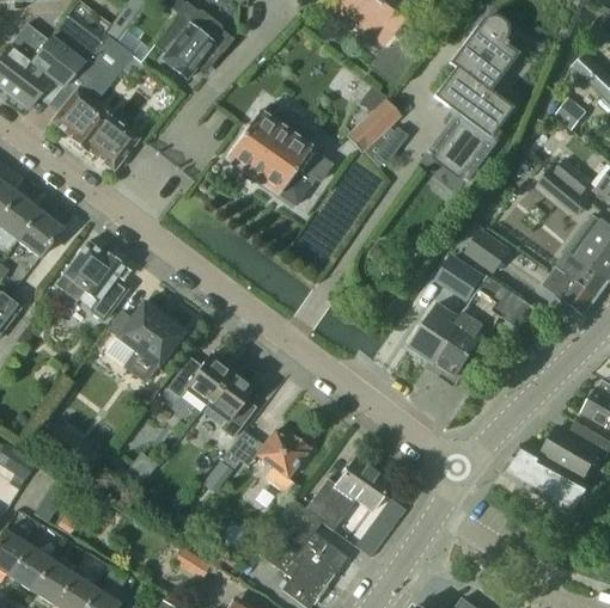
[(12,43),(0,59),(0,84),(30,108),(53,78),(63,86),(67,81),(67,83),(103,42),(101,40),(113,23),(84,0),(78,0),(67,13),(32,59),(12,43)]
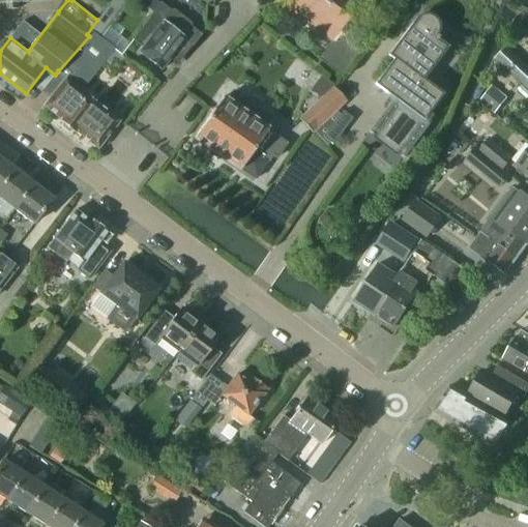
[(66,78),(46,104),(64,118),(62,119),(66,122),(77,130),(78,128),(99,146),(118,122),(121,118),(83,88),(104,61),(115,47),(103,36),(129,0),(110,0),(105,8),(98,18),(97,20),(87,34),(89,36),(58,71),(66,78)]
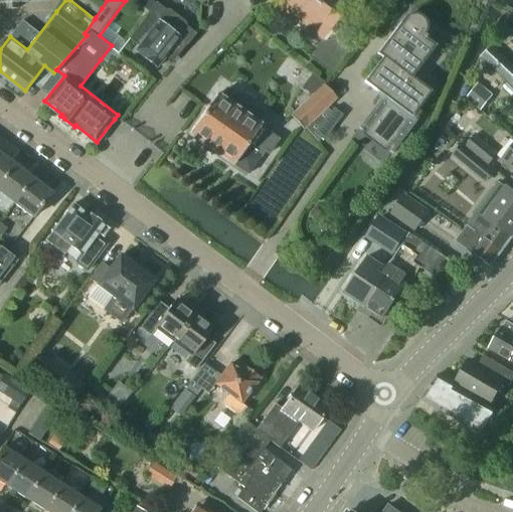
[(140,0),(151,10),(131,35),(141,43),(137,48),(158,65),(167,54),(171,57),(175,56),(178,52),(186,43),(187,43),(195,31),(187,25),(186,20),(170,8),(166,8),(158,2),(155,0),(140,0)]
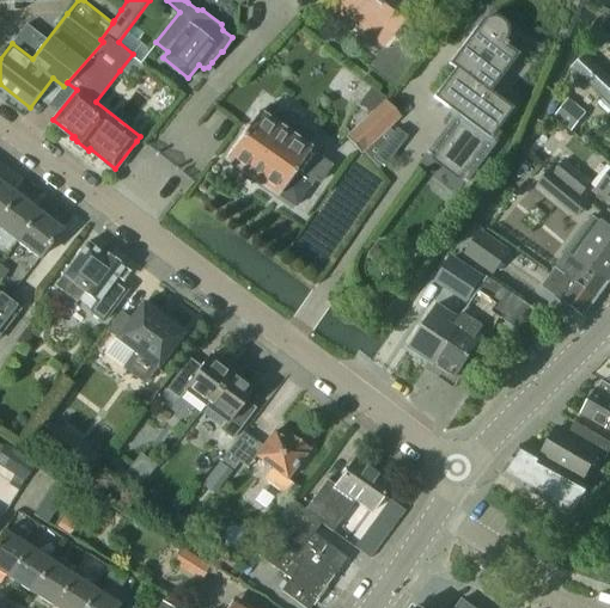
[(337,0),(335,2),(383,40),(412,0),(337,0)]
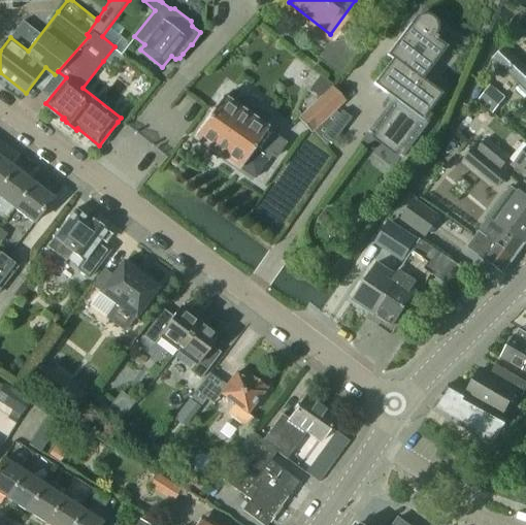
[(388,51),(397,57),(376,84),(392,96),(368,129),(371,131),(373,129),(399,148),(423,120),(419,116),(422,111),(424,113),(432,103),(424,97),(433,85),(423,76),(448,43),(436,35),(437,33),(435,32),(437,28),(438,26),(438,23),(437,19),(435,17),(432,13),(426,10),(422,10),(420,11),(418,12),(415,14),(388,51)]
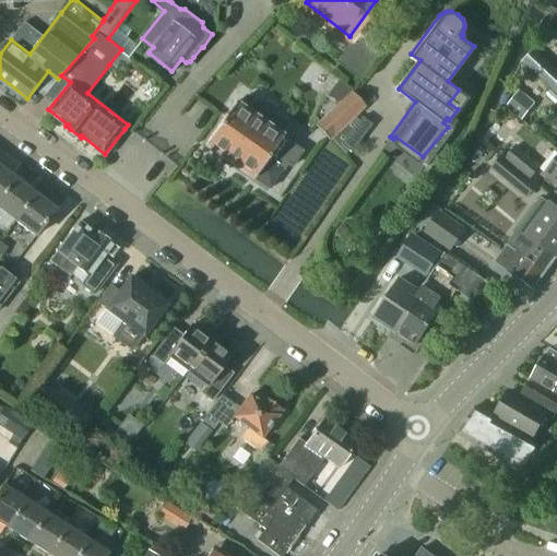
[(25,20),(15,33),(33,46),(43,33),(25,20)]
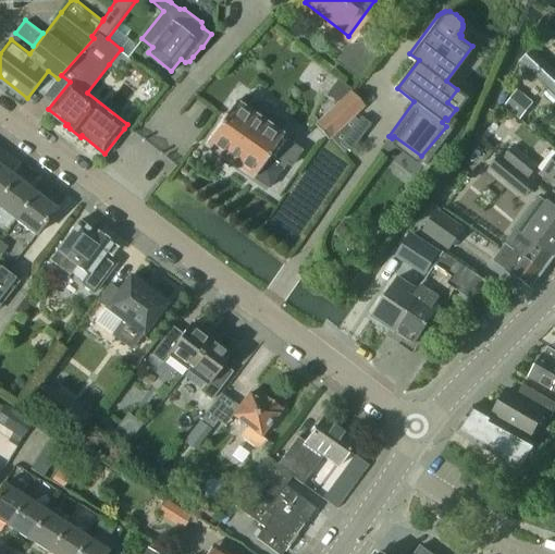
[(357,44),(343,62),(355,71),(369,52),(357,44)]
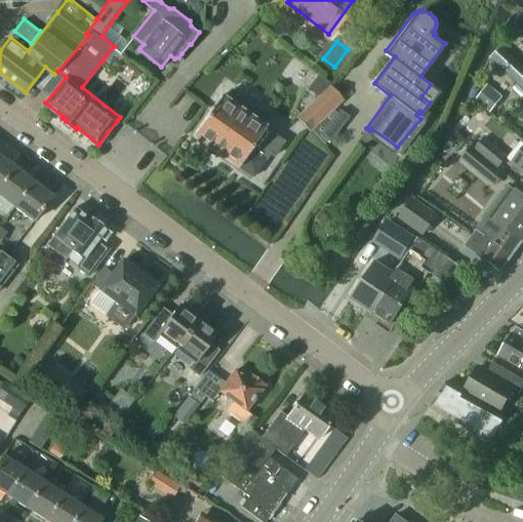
[(522,62),(504,44),(492,55),(522,84),(522,62)]
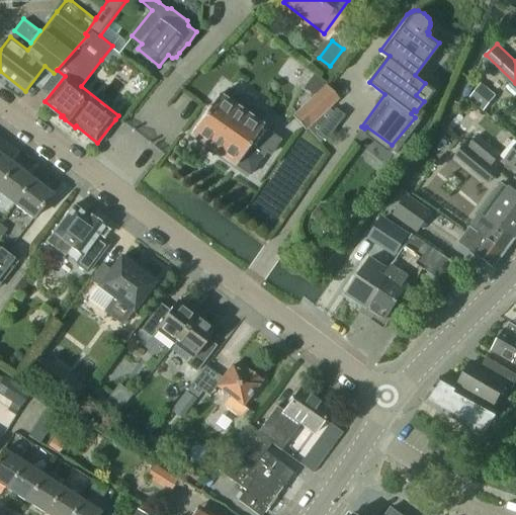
[(483,81),(470,97),(485,108),(498,93),(483,81)]
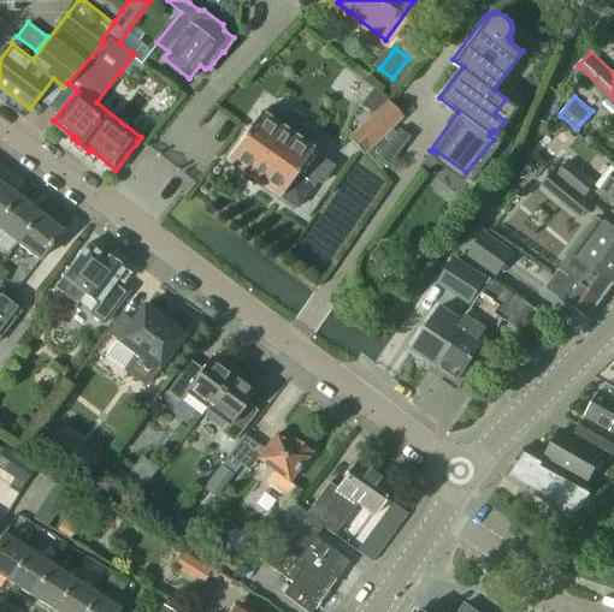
[(388,97),(349,135),(364,150),(365,149),(391,125),(403,114),(388,97)]
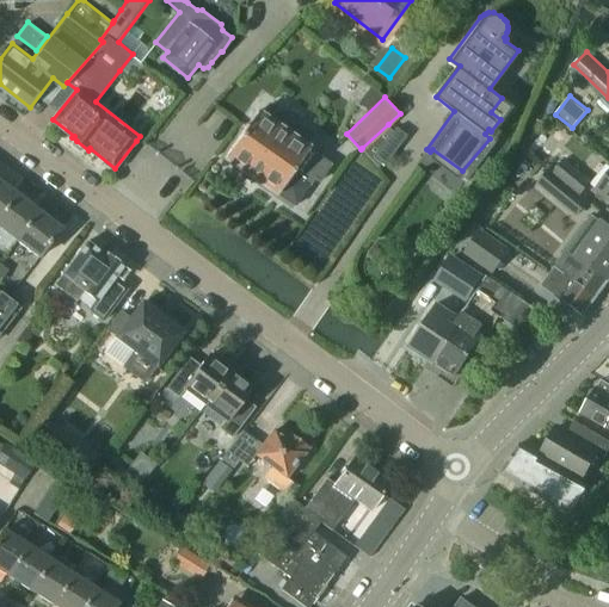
[(258,110),(226,154),(277,192),(278,191),(295,203),(315,174),(320,179),(332,162),(258,110)]
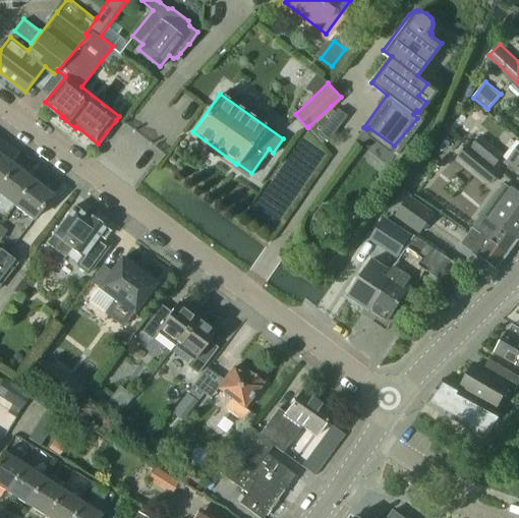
[(336,110),(331,106),(308,126),(323,140),(325,137),(328,139),(347,114),(338,107),(336,110)]
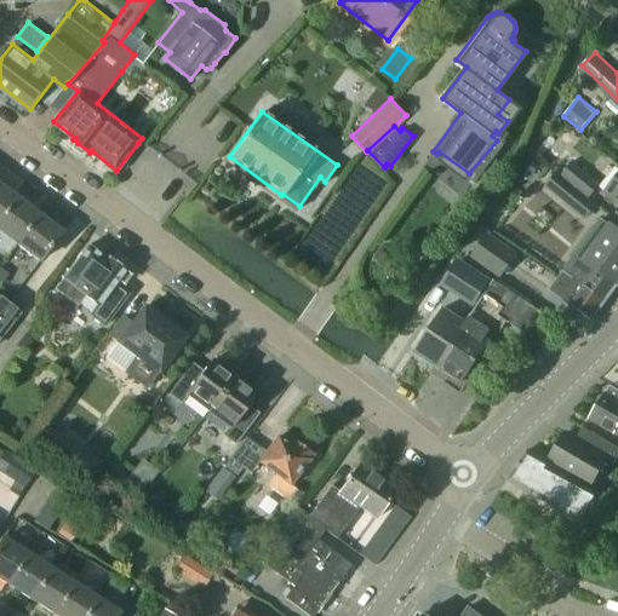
[(573,160),(564,172),(591,195),(601,182),(573,160)]
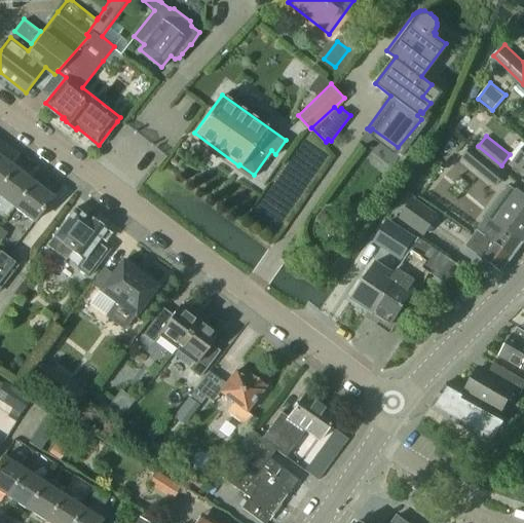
[(473,145),(464,155),(469,158),(492,177),(498,183),(507,172),(473,145)]
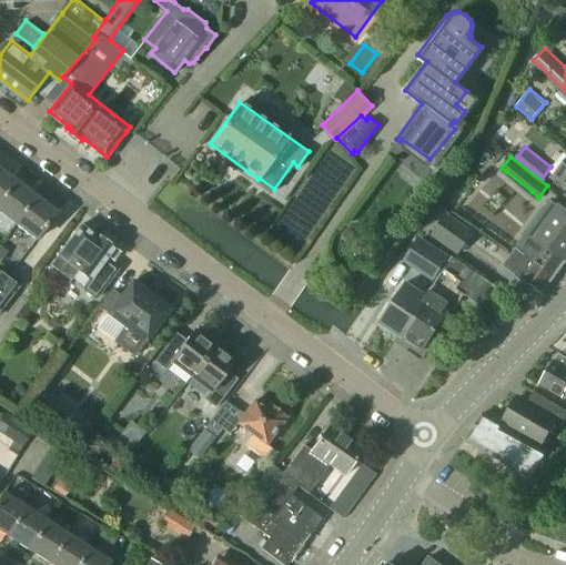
[(565,162),(555,175),(565,183),(565,162)]
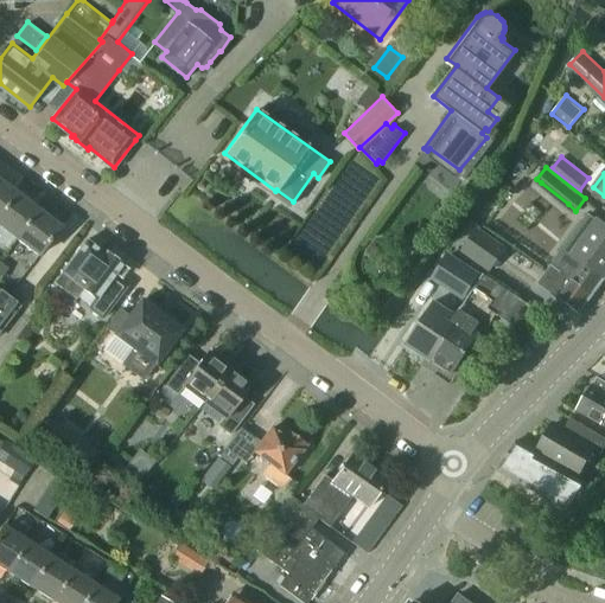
[(0,215),(17,193),(0,179),(0,215)]
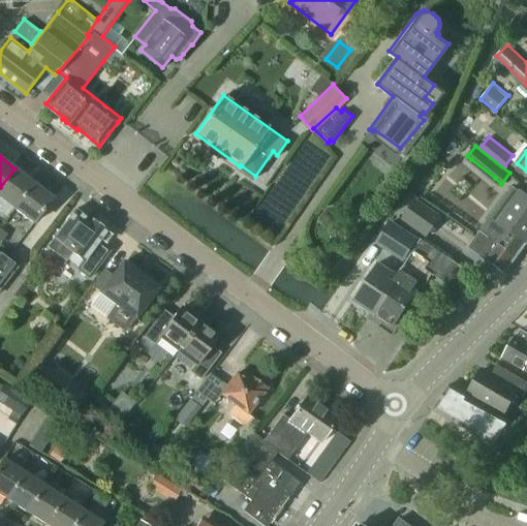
[(0,187),(0,196),(13,208),(33,183),(14,168),(0,187)]
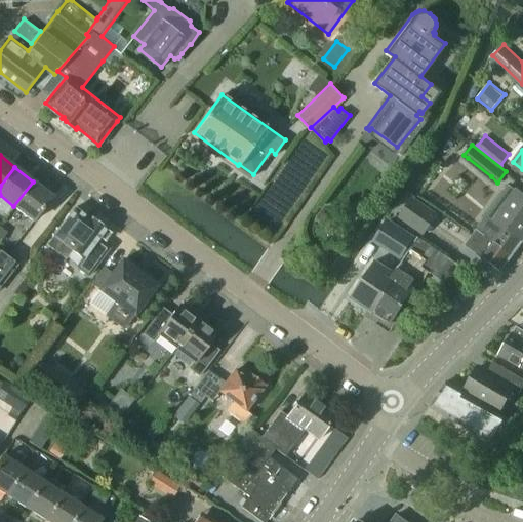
[(52,196),(33,182),(13,206),(33,221),(52,196)]
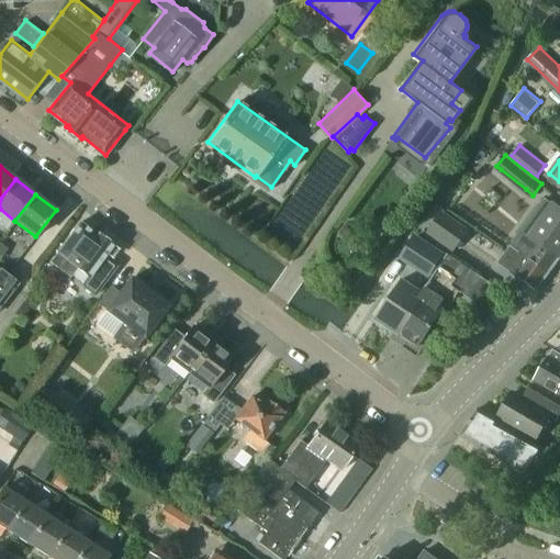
[(530,236),(559,257),(559,205),(555,202),(530,236)]
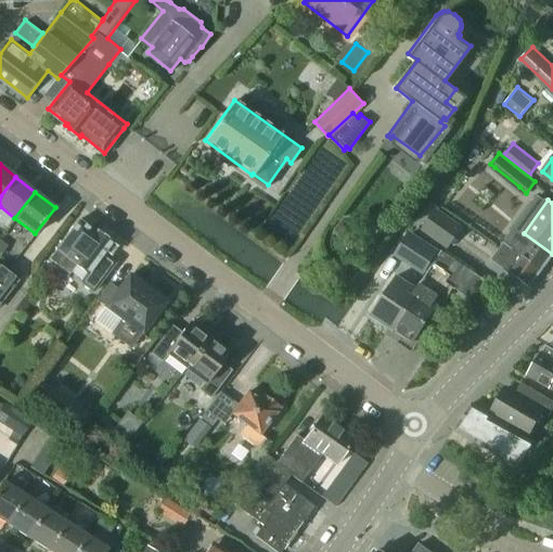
[(438,205),(422,228),(449,247),(465,226),(438,205)]
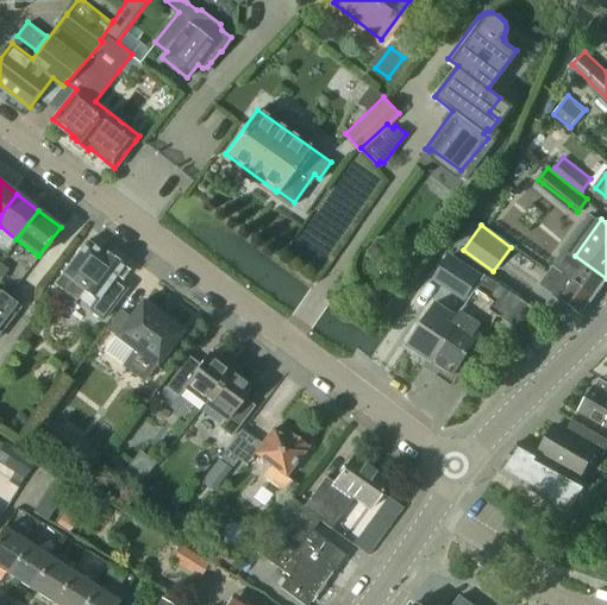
[(85,240),(54,282),(77,300),(85,290),(95,298),(89,308),(105,319),(130,285),(116,275),(121,266),(105,253),(104,256),(85,240)]
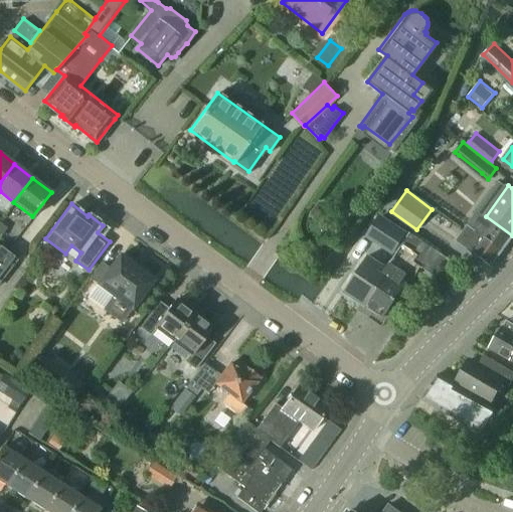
[(387,266),(408,234),(380,216),(369,233),(387,245),(377,260),(369,253),(345,290),(361,301),(373,284),(376,286),(389,267),(387,266)]
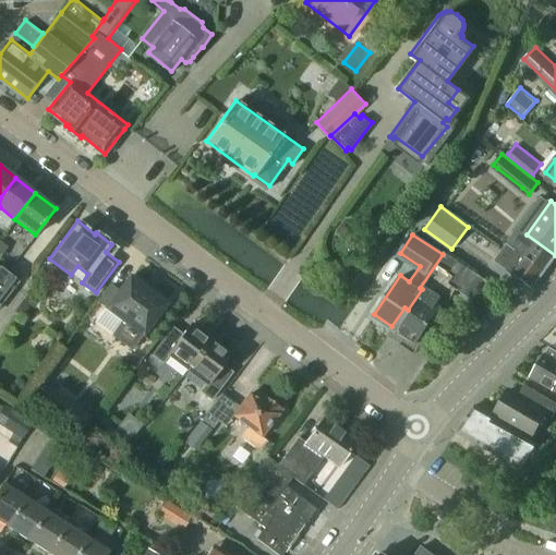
[(510,243),(509,244),(545,270),(555,257),(555,255),(527,234),(517,248),(510,243)]
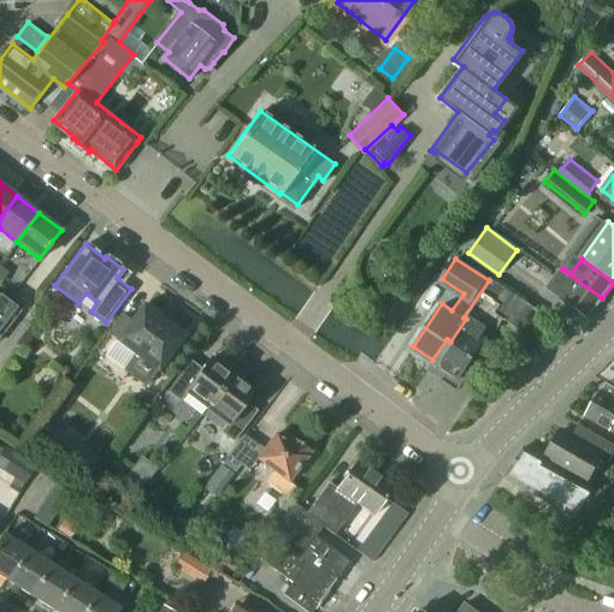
[(602,298),(562,269),(559,274),(566,279),(558,291),(590,315),(602,298)]
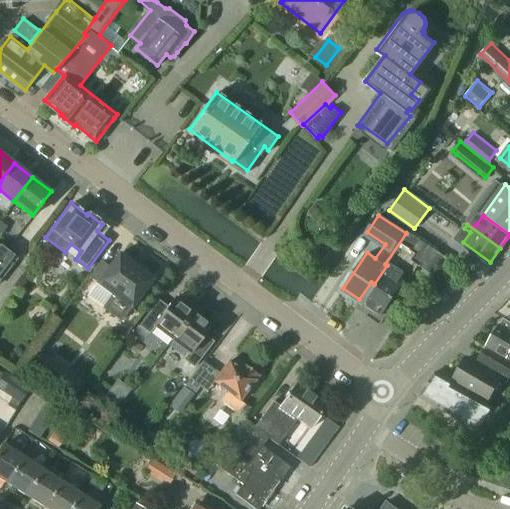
[(406,234),(406,233),(385,264),(387,265),(374,284),(371,282),(359,299),(382,314),(416,262),(437,276),(450,257),(409,230),(406,234)]
